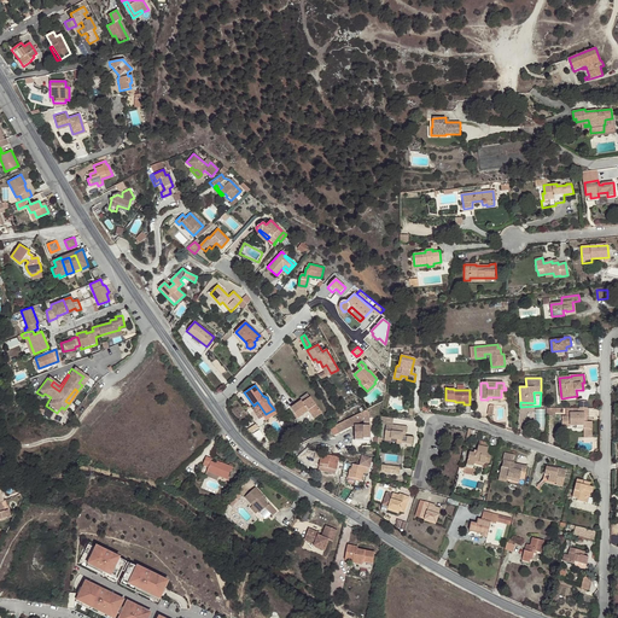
[(303,402),(301,400),(290,408),(298,418),(308,410),(314,419),(321,413),(309,397),(303,402)]
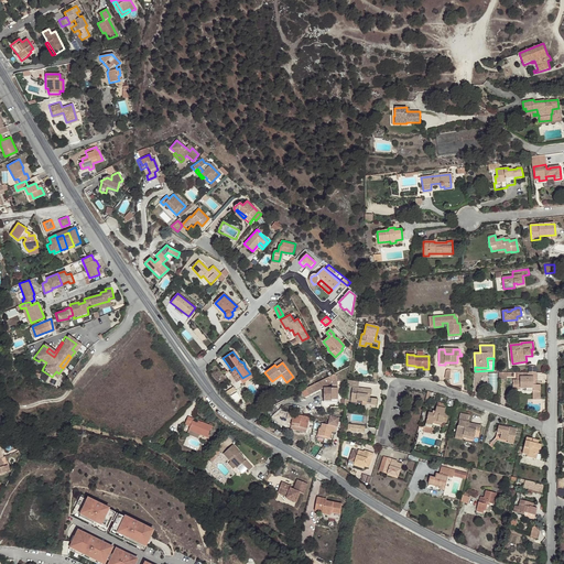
[(498,390),(498,372),(489,372),(489,391),(498,390)]
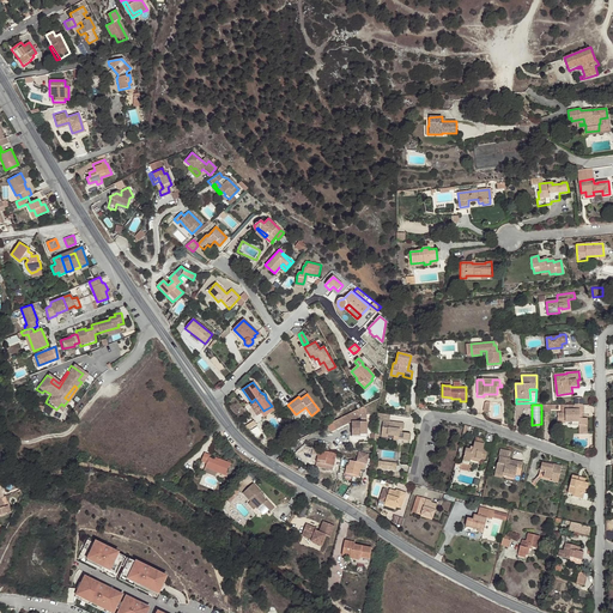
[(583,413),(583,405),(574,405),(574,408),(570,410),(570,413),(565,413),(557,413),(557,423),(565,423),(565,422),(571,422),(571,425),(580,425),(587,425),(587,418),(582,418),(580,418),(580,413),(582,413),(583,413)]
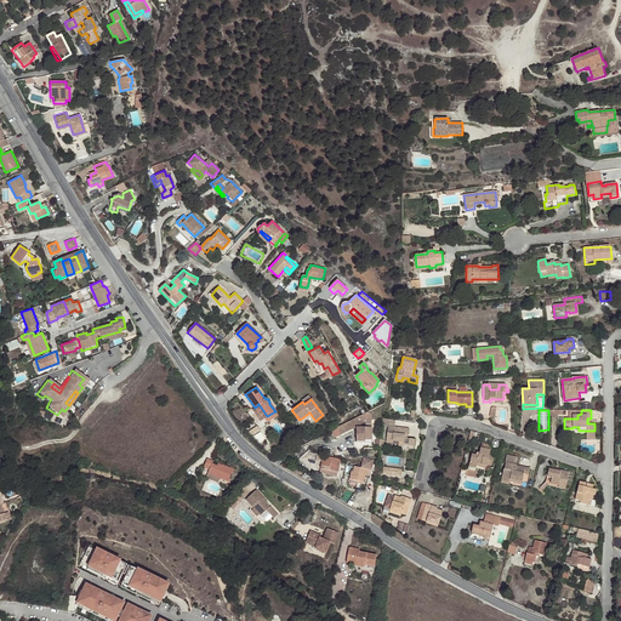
[(355,426),(355,439),(362,439),(362,438),(371,438),(371,419),(365,417),(365,426),(355,426)]
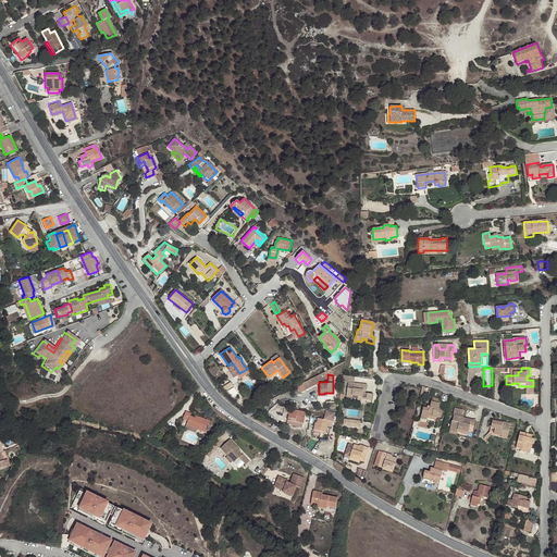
[(368,384),(348,382),(346,396),(353,397),(353,395),(357,396),(357,399),(362,399),(362,397),(367,397),(366,399),(372,400),(373,394),(366,393),(362,393),(363,388),(366,390),(367,390),(368,384)]
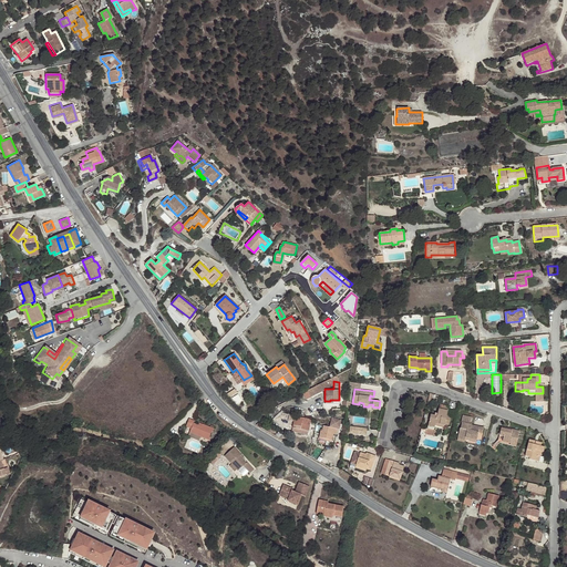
[(434,431),(434,428),(435,423),(444,425),(449,426),(451,416),(447,415),(449,408),(443,405),(442,410),(439,409),(437,413),(432,412),(428,430),(434,431)]
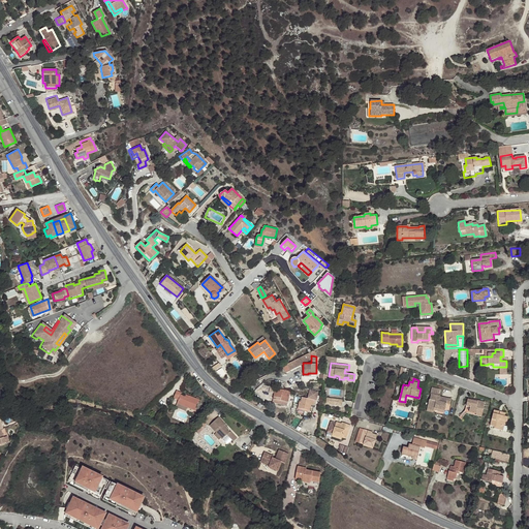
[(440,398),(440,397),(440,396),(438,396),(440,390),(432,387),(430,394),(431,394),(430,400),(429,400),(427,409),(434,411),(434,410),(435,408),(445,410),(446,404),(450,405),(452,399),(442,397),(442,399),(440,398)]
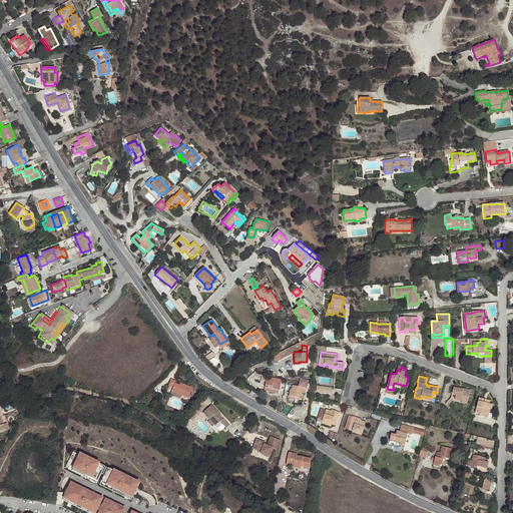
[(195,387),(185,382),(184,384),(182,384),(178,381),(179,379),(174,377),(170,384),(175,386),(173,389),(183,394),(190,397),(195,387)]
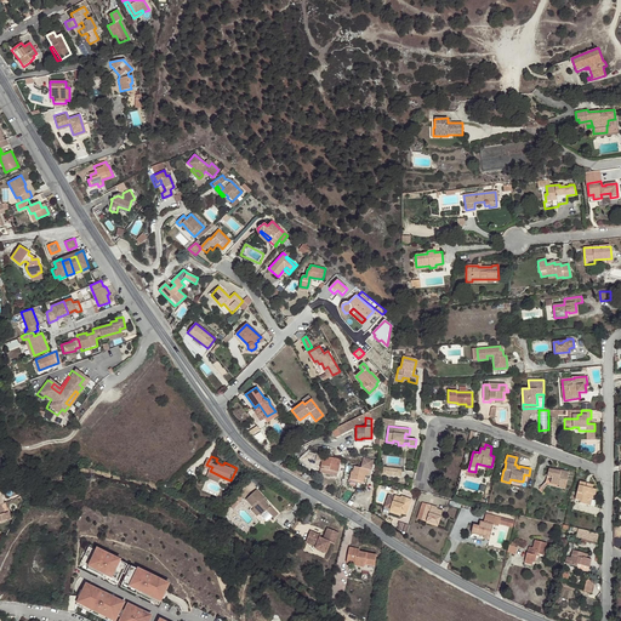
[(340,460),(323,456),(319,472),(328,474),(329,469),(337,472),(340,460)]
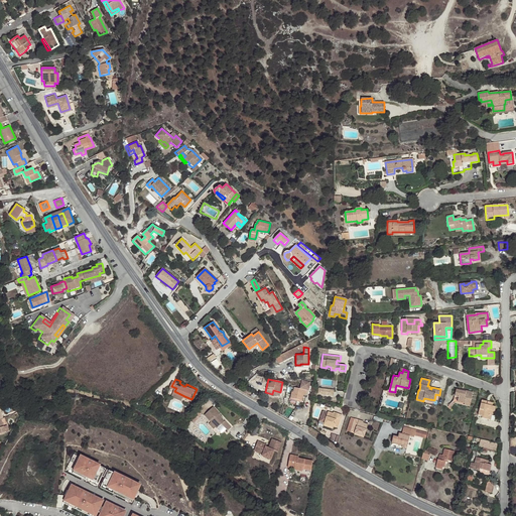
[(291,392),(290,398),(302,400),(303,394),(305,395),(306,390),(310,390),(311,385),(306,384),(306,385),(303,384),(302,389),(294,387),(293,392),(291,392)]
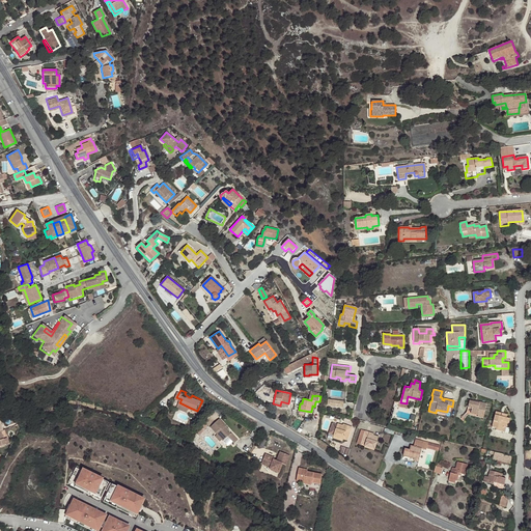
[(477,403),(469,401),(466,414),(483,418),(486,403),(477,401),(477,403)]
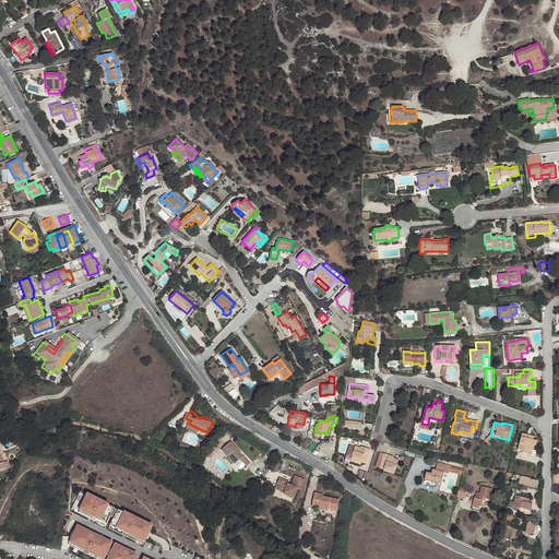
[(525,438),(526,435),(522,433),(518,450),(522,451),(522,453),(528,454),(530,449),(533,450),(534,444),(536,445),(537,441),(533,440),(534,437),(530,436),(530,439),(525,438)]
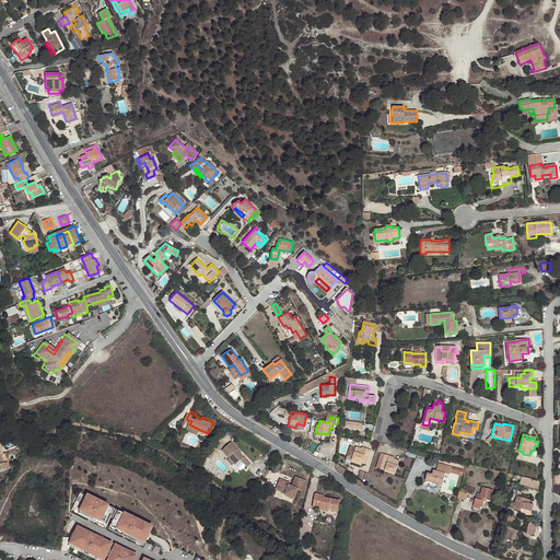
[(248,469),(253,466),(246,458),(245,459),(242,455),(238,452),(241,451),(234,442),(224,451),(231,459),(235,465),(236,466),(242,462),(248,469)]
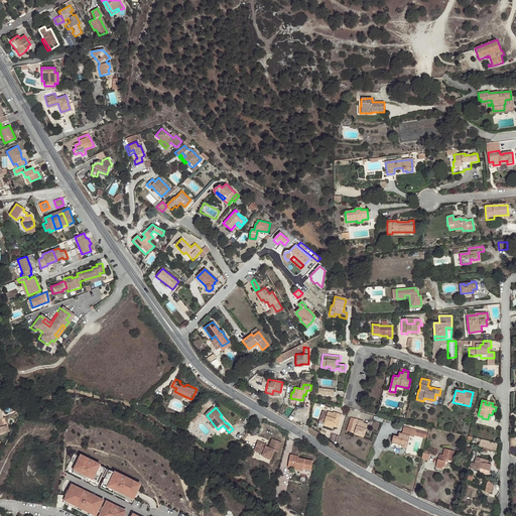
[(334,415),(328,413),(325,423),(334,426),(338,427),(343,414),(334,411),(334,412),(334,415)]
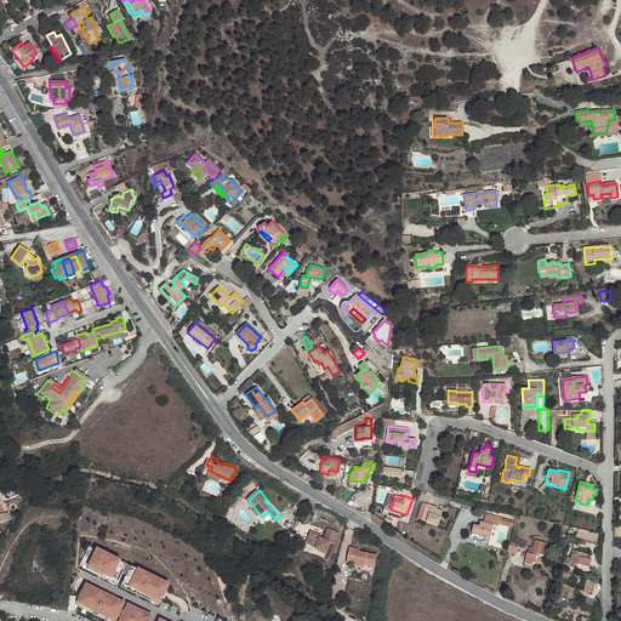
[(437,511),(437,508),(437,507),(422,502),(417,519),(438,525),(442,512),(437,511)]
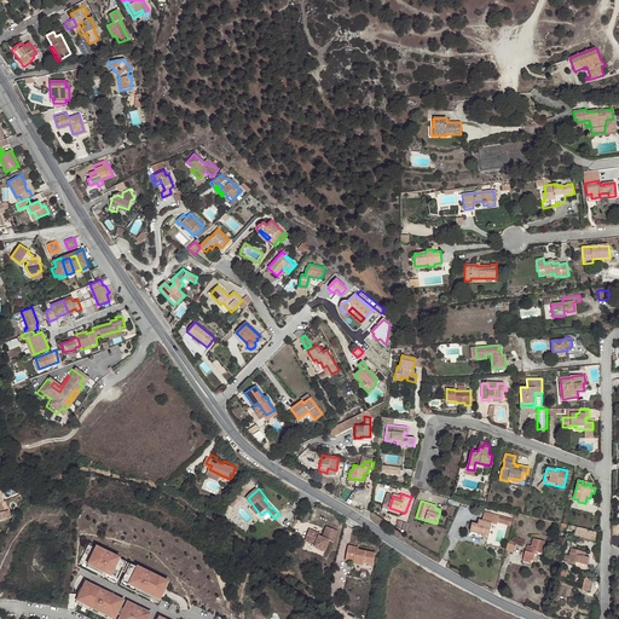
[(470,532),(475,533),(482,534),(482,537),(489,538),(492,524),(479,520),(478,525),(472,524),(470,532)]
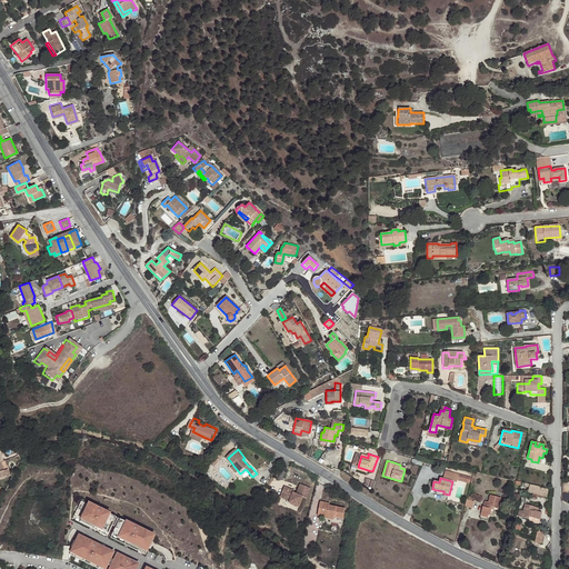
[(547,497),(548,489),(530,485),(526,483),(525,487),(529,488),(528,492),(547,497)]
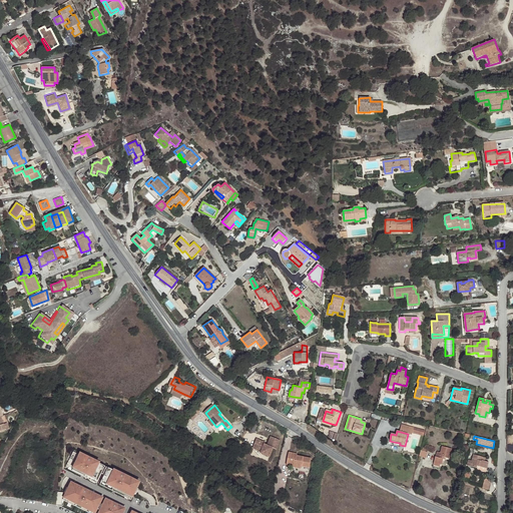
[(277,451),(281,442),(272,438),(268,447),(266,446),(266,444),(258,440),(253,449),(262,453),(261,455),(270,458),(274,450),(277,451)]
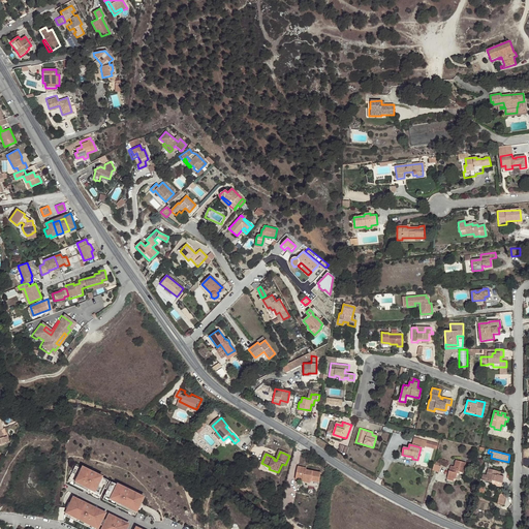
[(457,473),(458,473),(458,471),(460,472),(463,473),(465,468),(466,463),(456,460),(454,467),(450,466),(449,471),(448,471),(447,477),(454,478),(456,478),(457,473)]
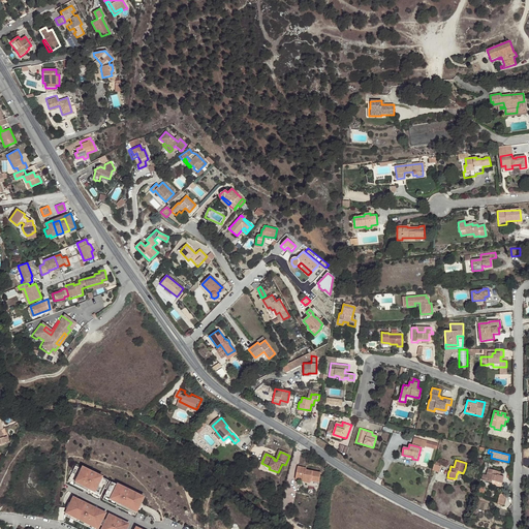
[(435,461),(432,470),(439,472),(441,466),(438,466),(439,462),(435,461)]
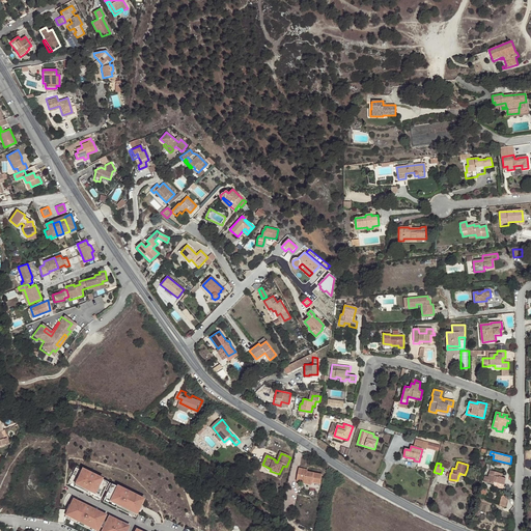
[(83,471),(76,468),(68,482),(85,491),(88,483),(91,485),(88,492),(102,498),(105,491),(109,483),(96,477),(96,476),(86,471),(86,473),(83,471)]
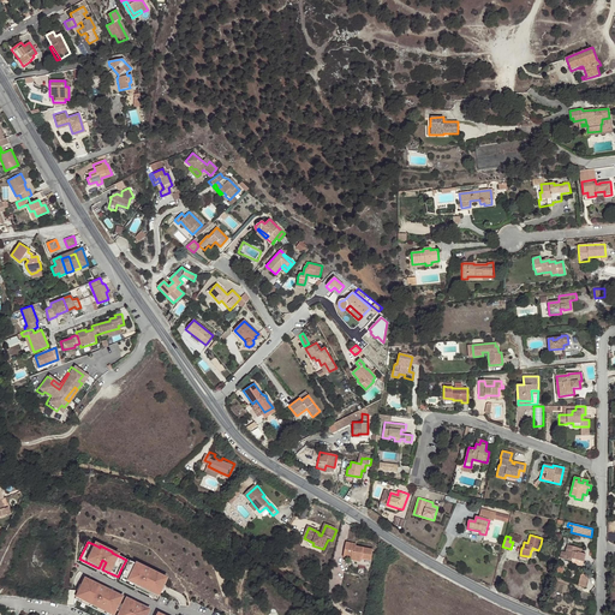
[(359,547),(348,544),(345,560),(352,561),(356,562),(356,563),(363,565),(364,562),(369,563),(372,565),(375,554),(358,550),(359,547)]
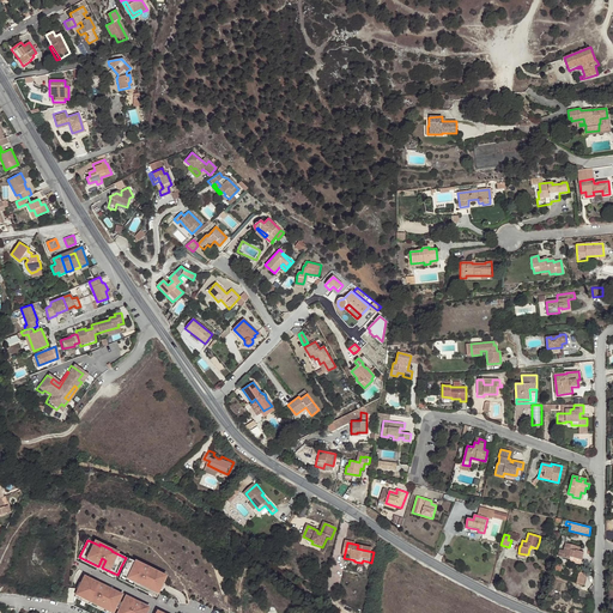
[(576,551),(577,546),(566,544),(564,551),(559,550),(558,556),(568,559),(568,557),(570,557),(582,560),(583,552),(580,552),(576,551)]
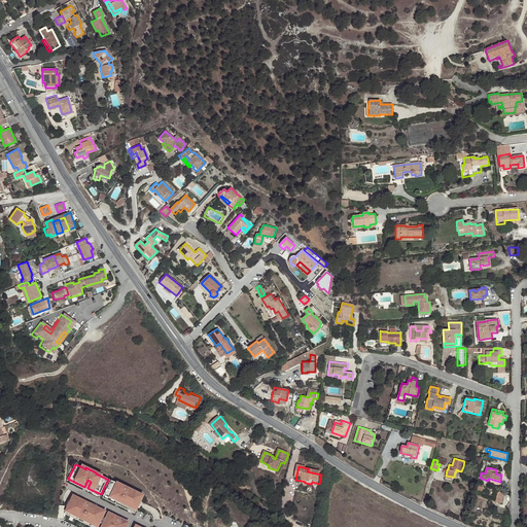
[(107,489),(104,496),(116,502),(119,496),(123,497),(119,504),(136,512),(143,497),(136,494),(133,493),(134,491),(124,487),(111,481),(107,489)]
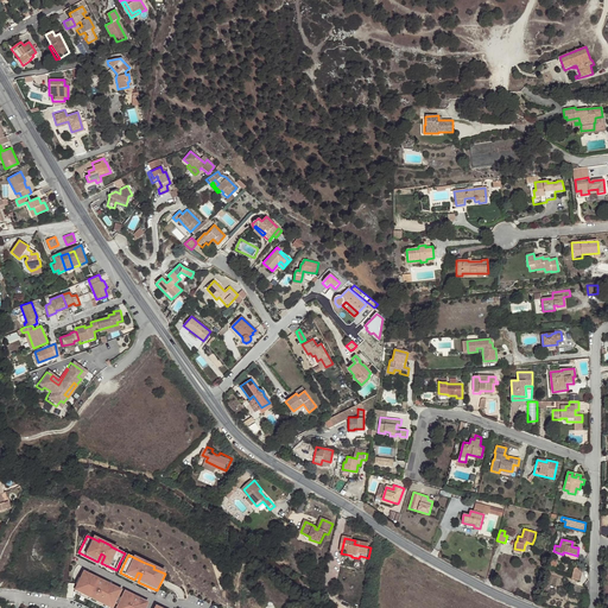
[(578,581),(580,580),(582,569),(575,567),(571,580),(578,581)]
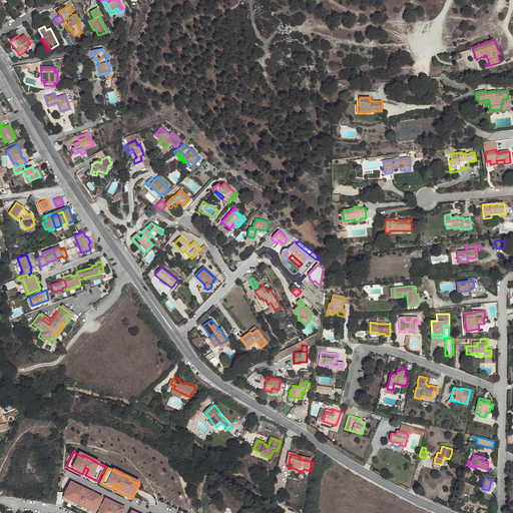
[(83,490),(71,484),(64,498),(93,512),(95,512),(97,509),(100,504),(102,500),(95,496),(92,495),(93,494),(83,489),(83,490)]
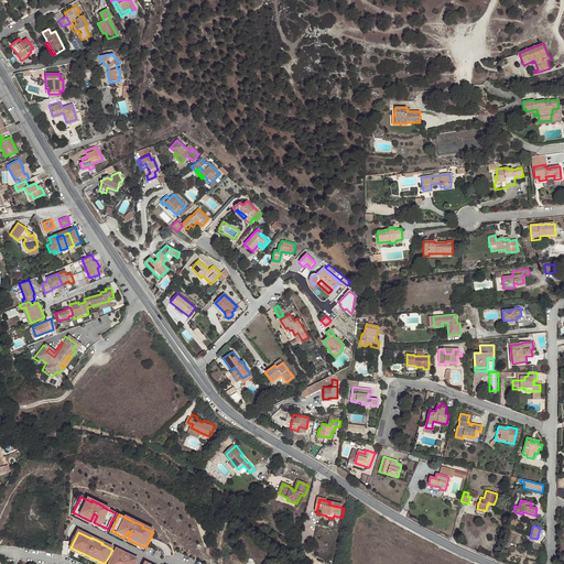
[(108,563),(134,563),(137,561),(130,557),(130,556),(120,551),(119,552),(116,551),(114,556),(110,562),(108,563)]
